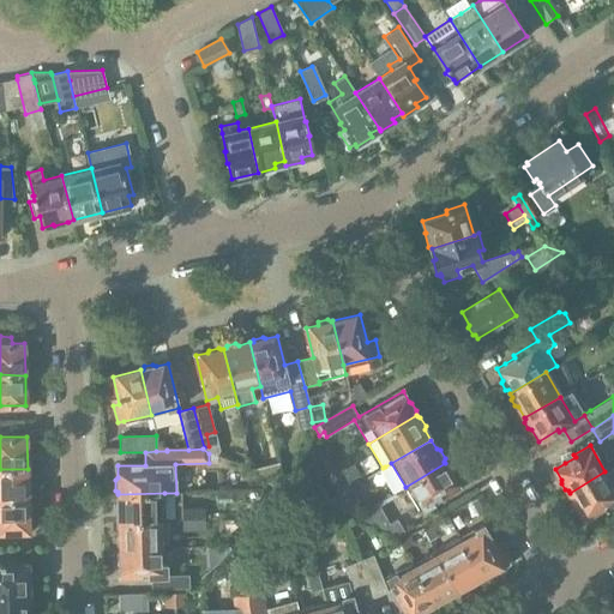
[(445,463),(405,487),(420,511),(459,487),(453,477),(453,474),(449,464),(446,464),(445,463)]
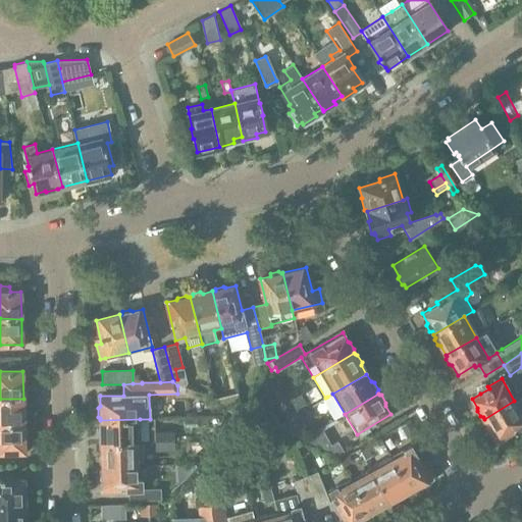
[(521,397),(515,401),(514,401),(484,419),(484,421),(484,424),(487,429),(490,430),(496,439),(513,429),(514,431),(521,426),(521,397)]
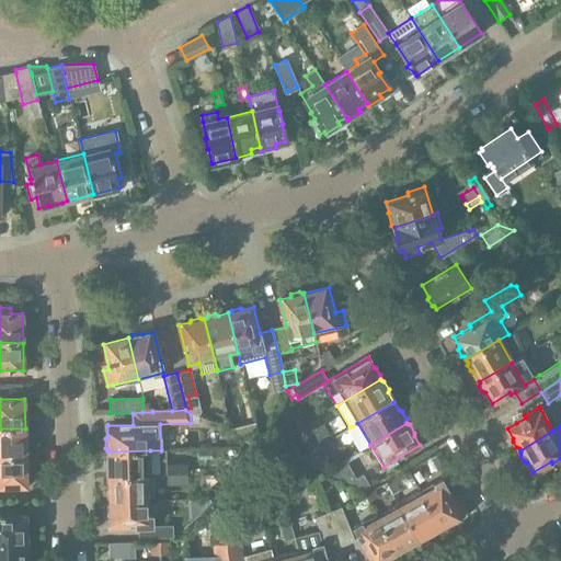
[(25,428),(0,428),(0,457),(25,457),(25,428)]
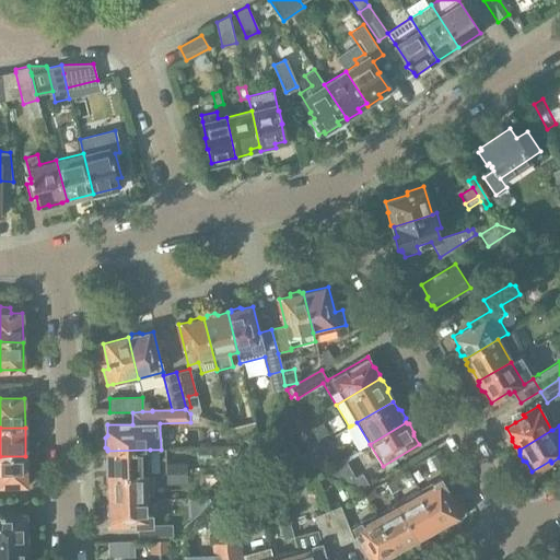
[(296,448),(289,433),(267,445),(288,454),(296,448)]
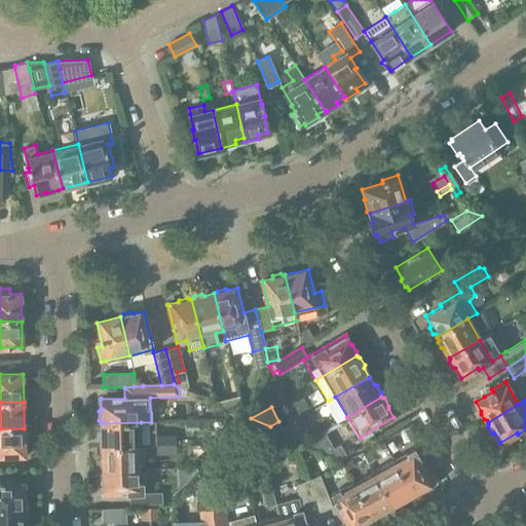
[(302,417),(276,431),(277,434),(293,440),(309,429),(302,417)]
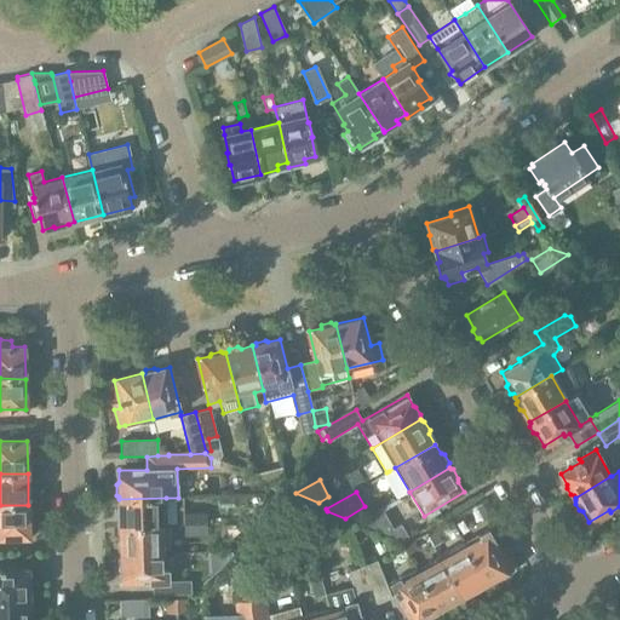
[(166,526),(166,498),(119,499),(119,500),(116,504),(116,514),(120,516),(120,527),(166,526)]
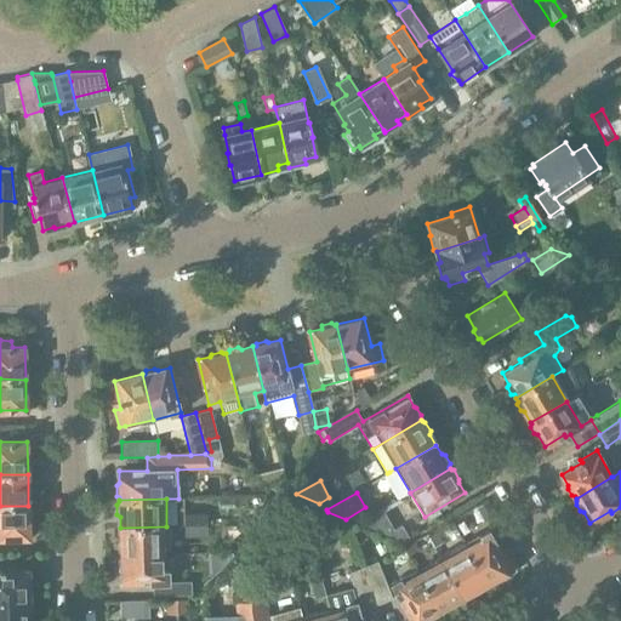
[(0,539),(29,537),(28,506),(0,506),(0,539)]
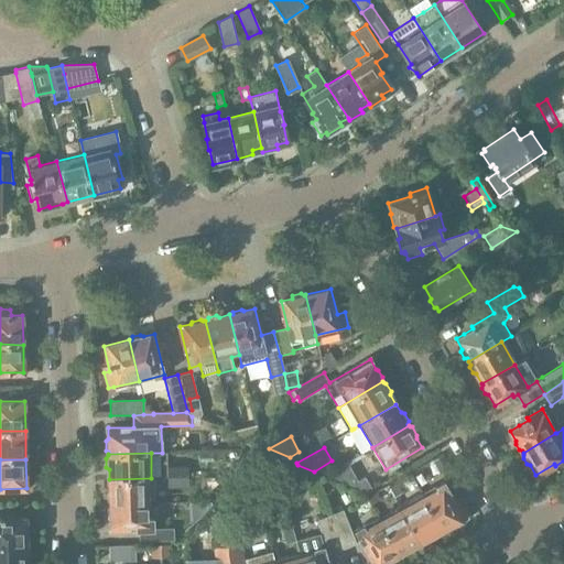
[(420,466),(426,477),(438,470),(432,459),(420,466)]
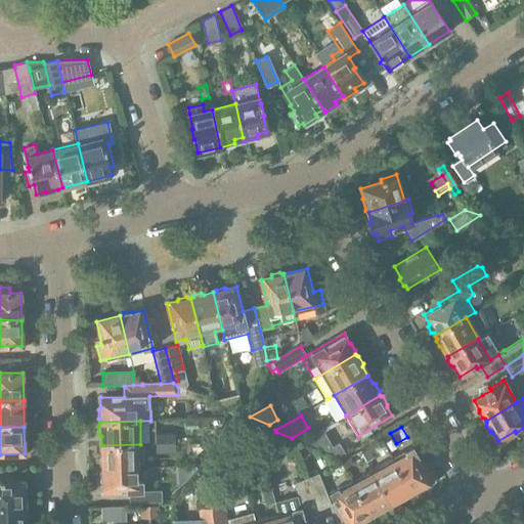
[(346,454),(339,443),(333,446),(322,429),(304,440),(342,456),(346,454)]
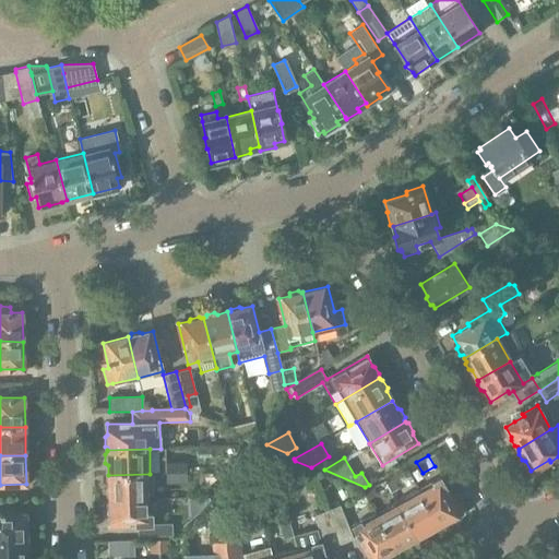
[(166,464),(166,473),(191,473),(191,467),(187,467),(186,464),(166,464)]
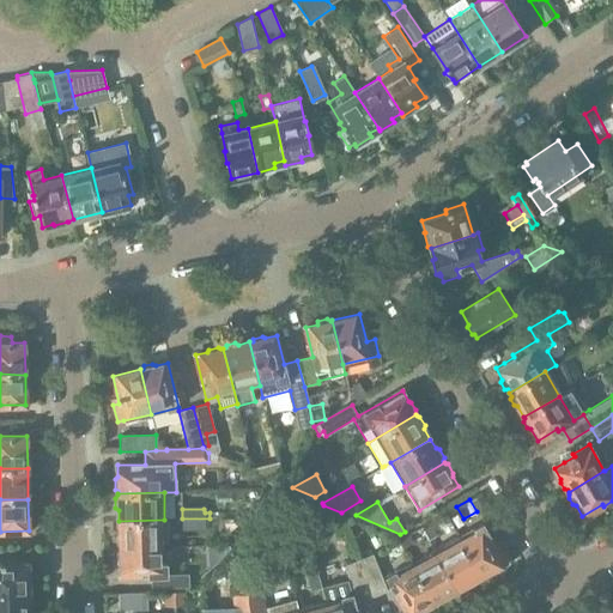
[(210,519),(182,519),(182,529),(205,529),(205,523),(210,523),(210,519)]
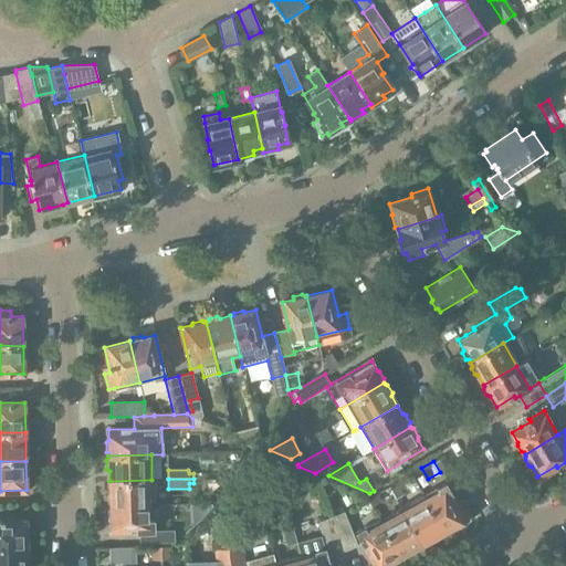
[(152,480),(109,481),(109,491),(107,493),(107,502),(109,504),(109,506),(153,505),(152,480)]
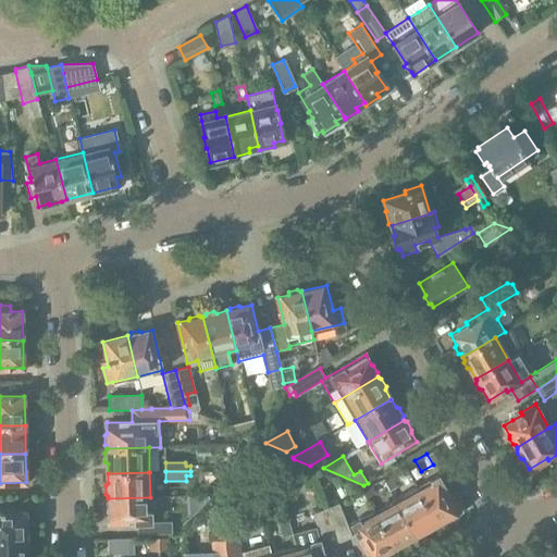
[(388,491),(393,497),(396,495),(392,489),(396,486),(390,474),(382,479),(388,491)]
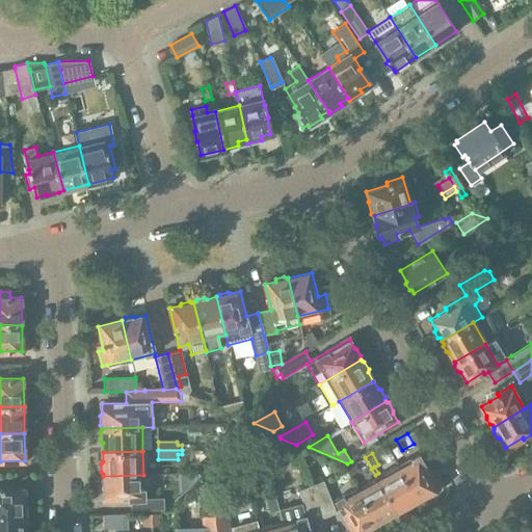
[(419,453),(397,466),(417,501),(418,500),(421,501),(428,497),(428,494),(439,487),(419,453)]
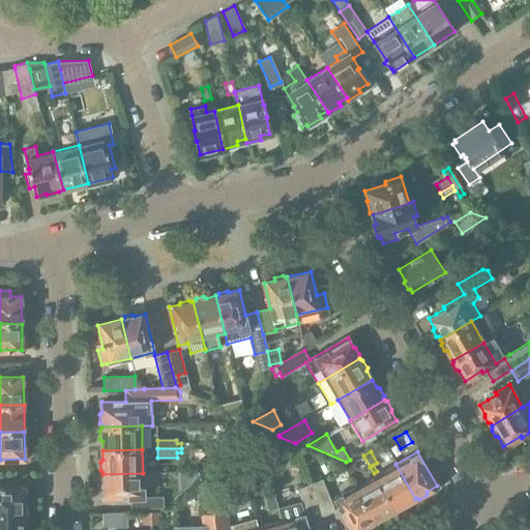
[(375,475),(394,509),(402,505),(405,506),(413,502),(413,499),(415,499),(395,464),(375,475)]
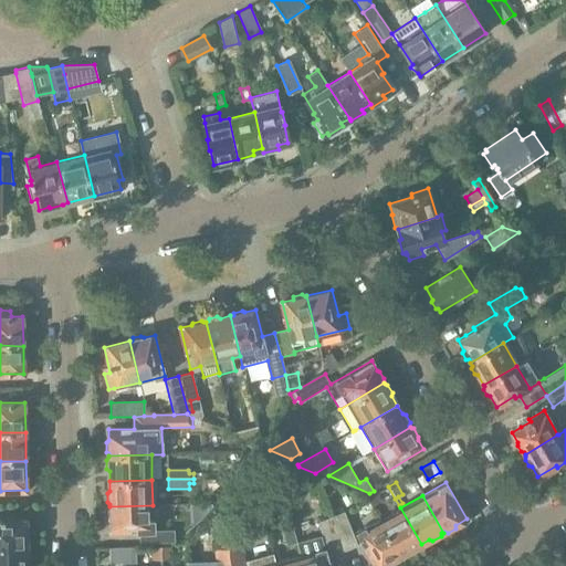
[(154,532),(153,505),(109,506),(109,507),(107,511),(107,520),(111,522),(111,532),(139,532),(139,543),(174,542),(174,531),(154,532)]
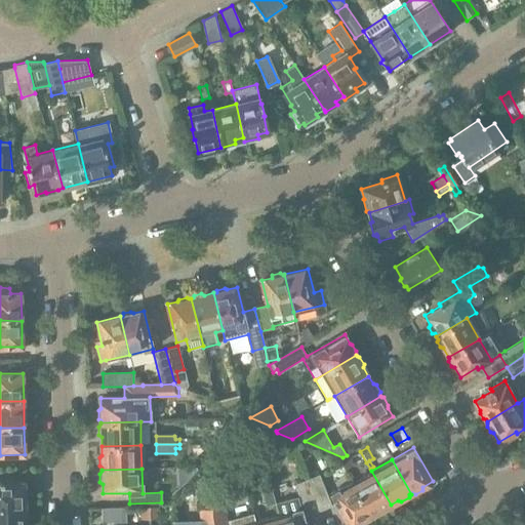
[(371,471),(351,482),(369,517),(371,516),(374,517),(381,513),(381,510),(391,505),(371,471)]
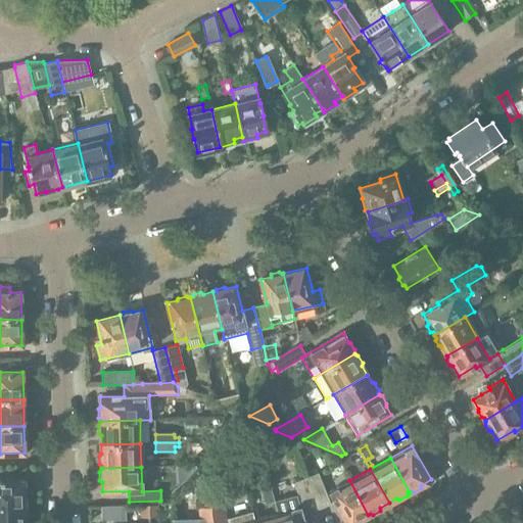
[(304,474),(319,509),(330,504),(318,474),(316,474),(315,470),(304,474)]
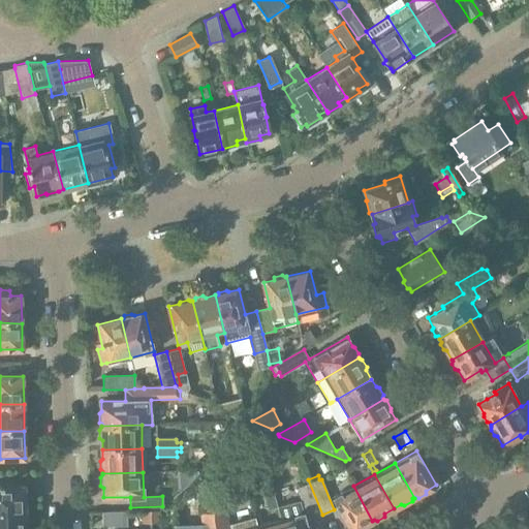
[(298,484),(300,488),(299,489),(310,519),(322,515),(308,479),(298,484)]
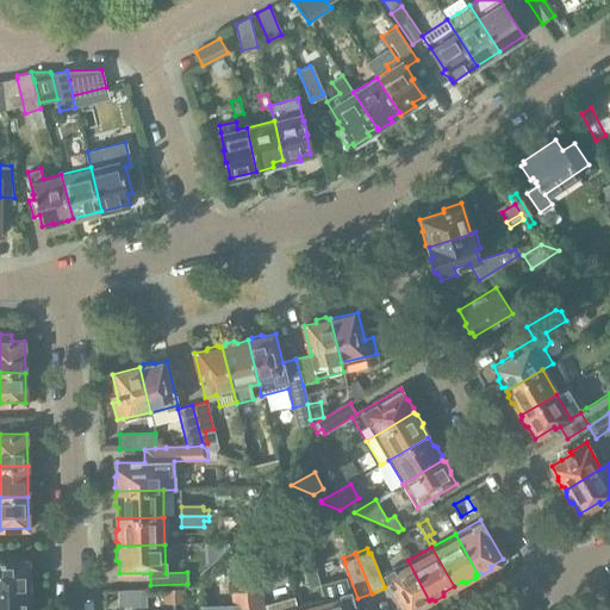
[(0,589),(29,587),(29,585),(30,583),(30,576),(27,573),(27,560),(4,561),(2,559),(0,558),(0,589)]
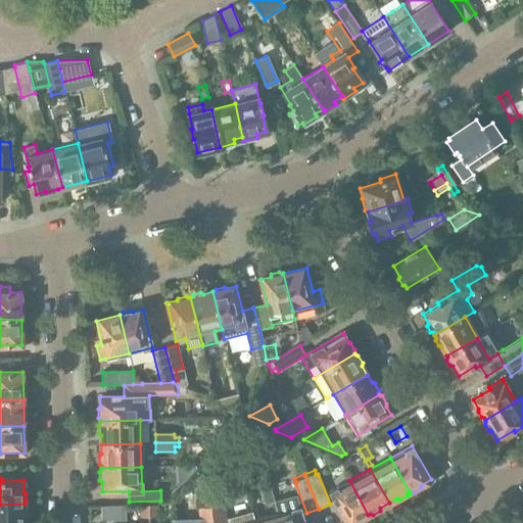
[(368,515),(349,480),(329,492),(345,522),(351,522),(355,521),(359,522),(367,518),(367,515),(368,515)]
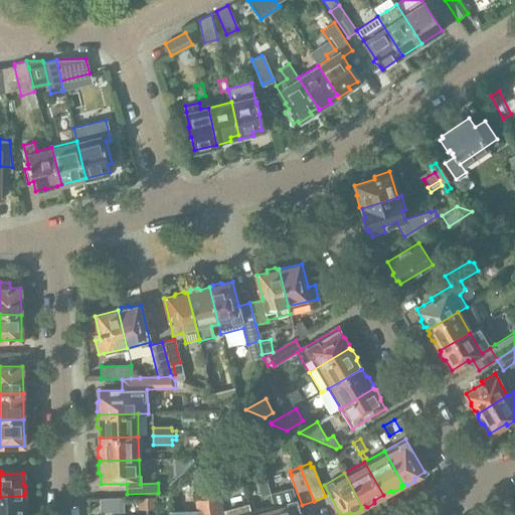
[(270,495),(270,494),(266,479),(256,482),(261,498),(270,495)]
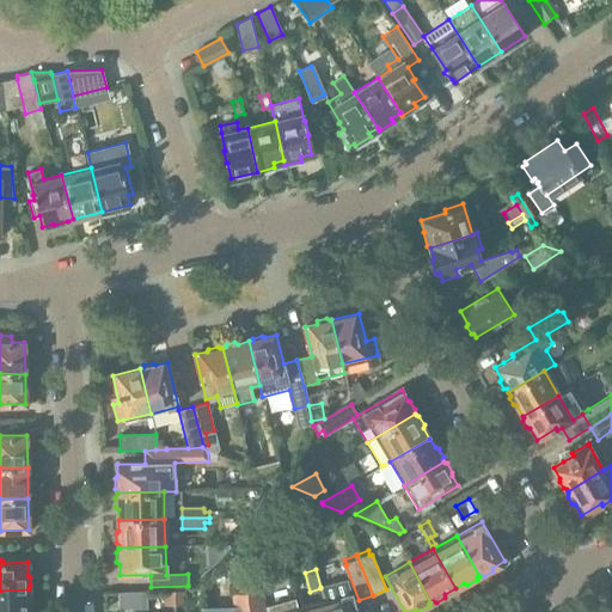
[(320,588),(324,600),(326,611),(356,611),(352,593),(349,593),(346,580),(320,587),(320,588)]
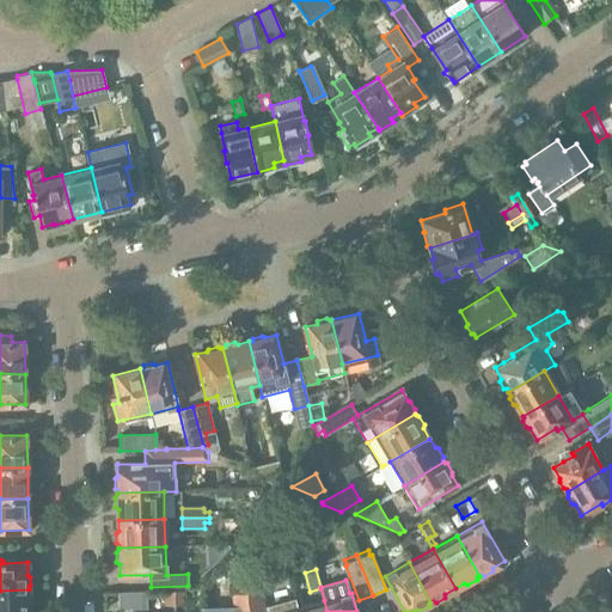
[(249,611),(246,592),(246,583),(232,585),(234,611),(249,611)]
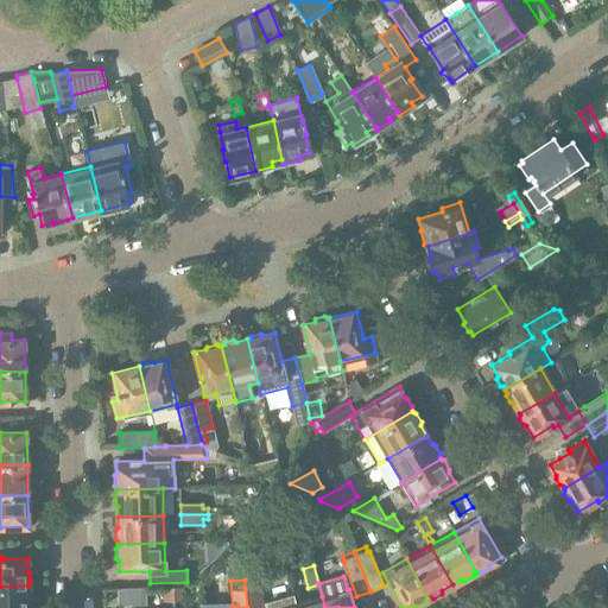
[(0,607),(29,607),(29,601),(31,600),(31,590),(29,588),(29,586),(0,587),(0,607)]
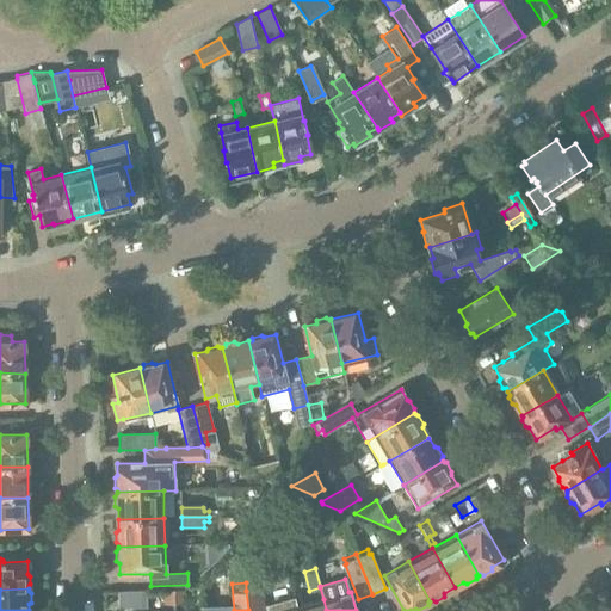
[(263,610),(260,588),(246,591),(248,610),(263,610)]
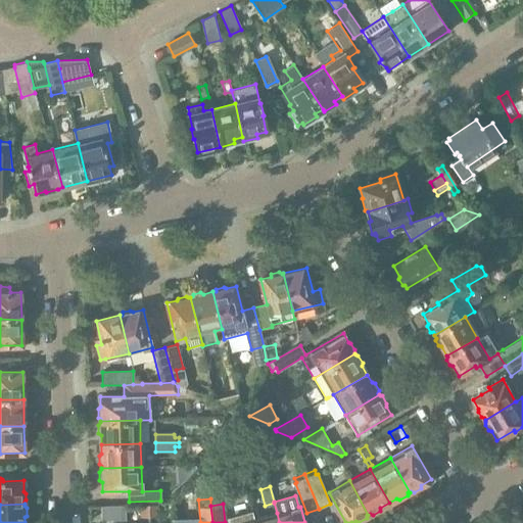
[(125,505),(100,506),(101,520),(125,518),(125,505)]
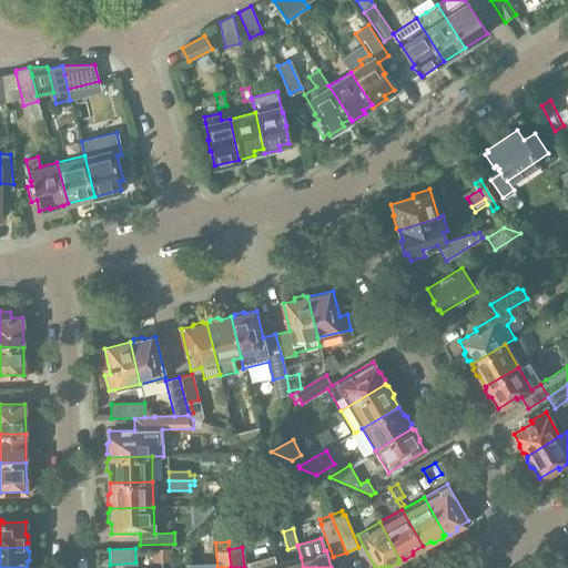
[(152,563),(161,561),(161,548),(151,548),(152,563)]
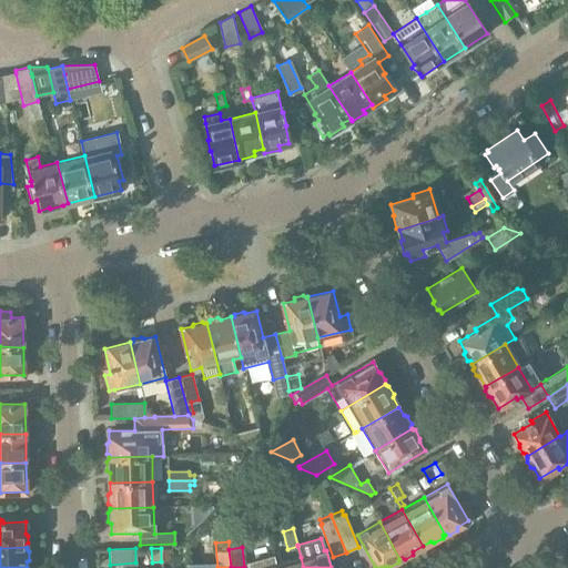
[(171,548),(161,548),(161,561),(171,561),(171,548)]
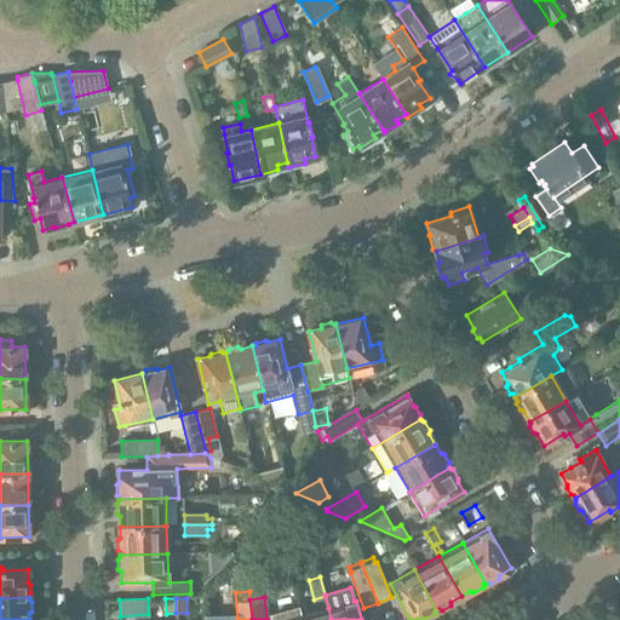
[(300,615),(302,619),(331,619),(328,608),(300,615)]
